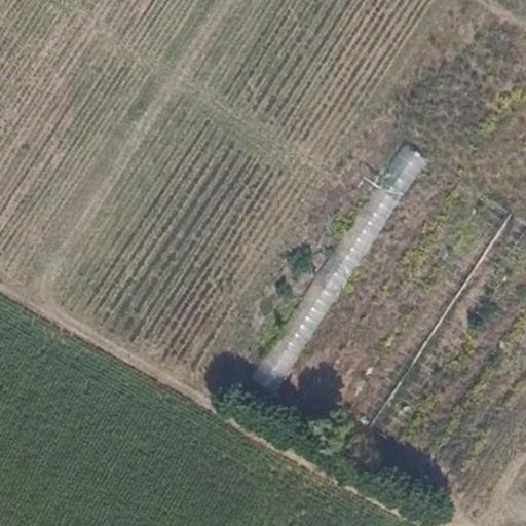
[(380,180),(401,194),(426,159),(406,145),(380,180)]
